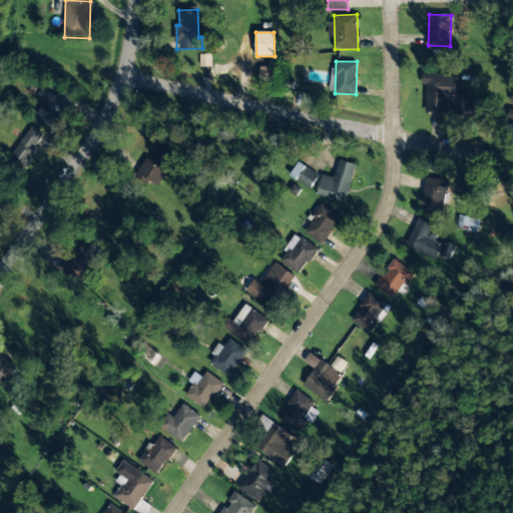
[(262,66),(261,81),(274,82),(274,67),(262,66)]
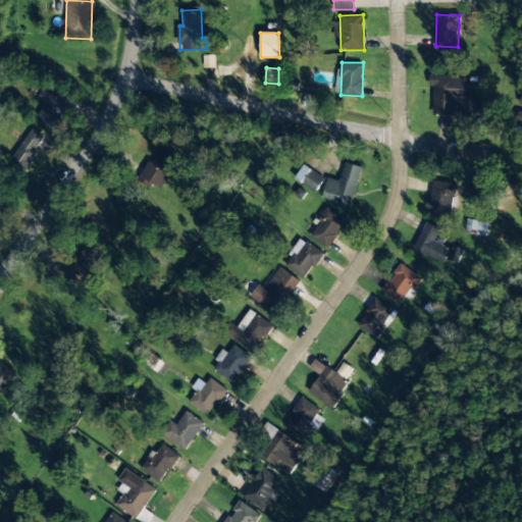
[(464,75),(429,74),(429,86),(433,87),(433,115),(480,116),(481,97),(464,96),(464,75)]
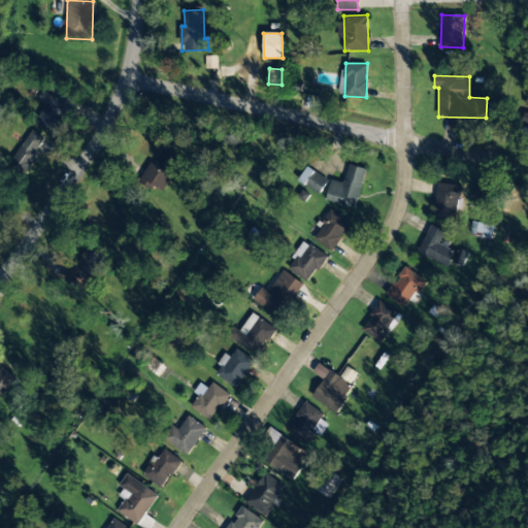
[(36,121),(55,131),(69,104),(42,91),(38,99),(45,103),(36,121)]
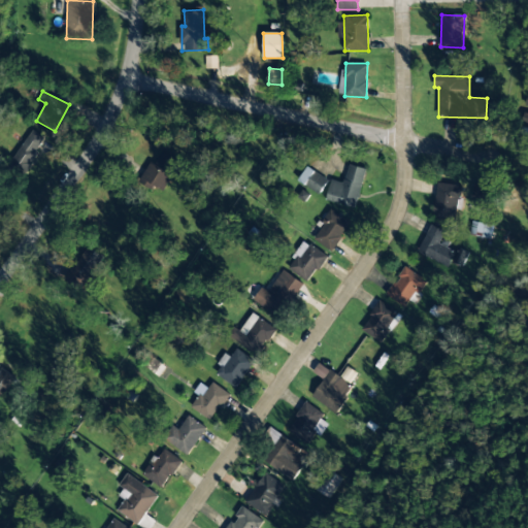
[(44,138),(32,130),(9,163),(25,174),(40,152),(37,150),(44,138)]
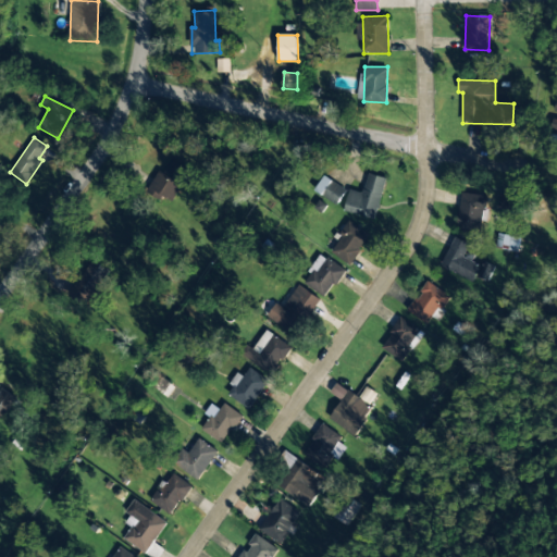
[(151,186),(173,200),(190,172),(169,159),(151,186)]
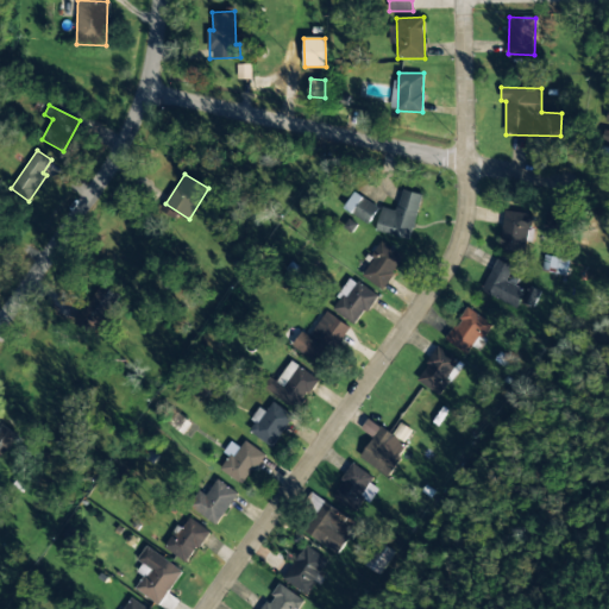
[(383,207),(376,231),(410,239),(422,195),(402,189),(396,211),(383,207)]
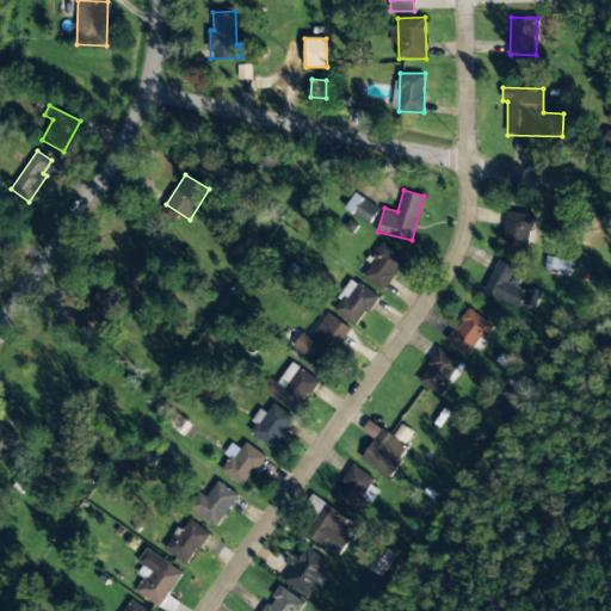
[(380,209),(356,192),(345,208),(369,224),(380,209)]
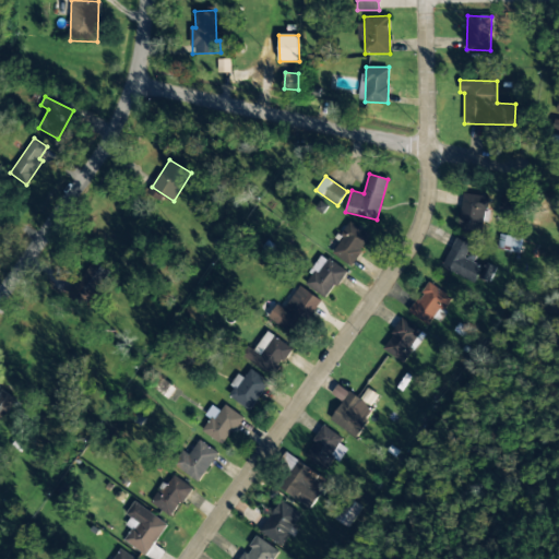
[(458,229),(483,234),(488,197),(464,193),(458,229)]
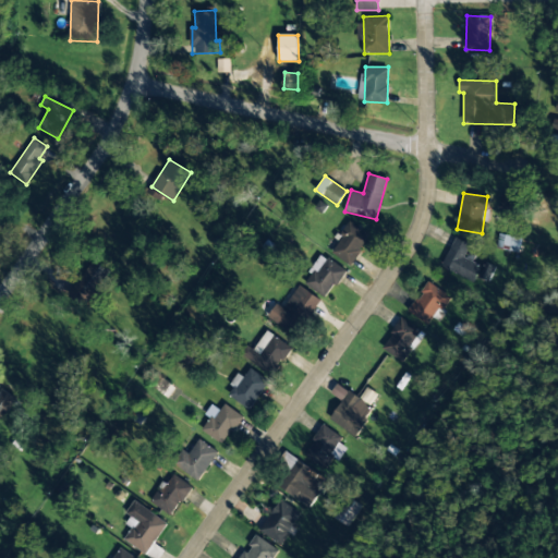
[(518,211),(521,198),(501,193),(498,207),(518,211)]
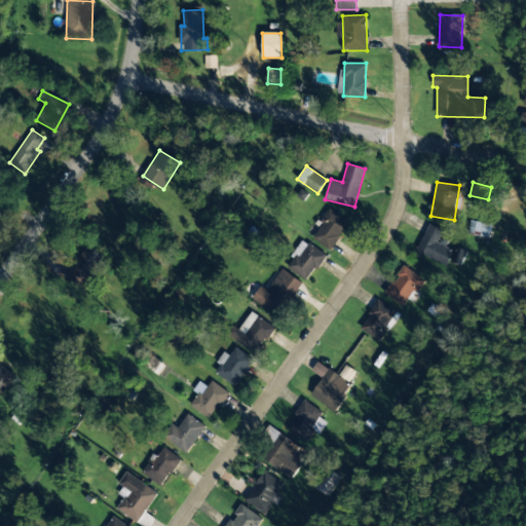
[(311,237),(330,251),(349,222),(331,210),(311,237)]
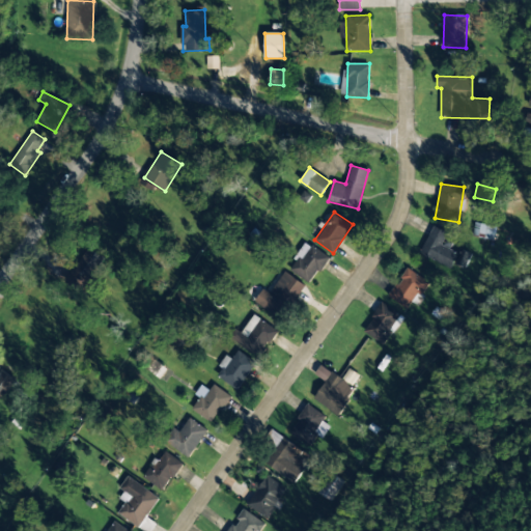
[(496,227),(474,223),(472,235),(493,240),(496,227)]
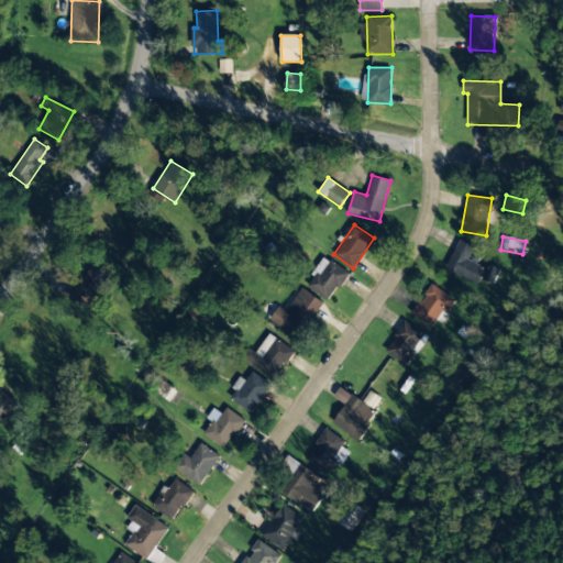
[(481,256),(472,253),(475,246),(460,240),(445,269),(477,285),(485,268),(476,264),(481,256)]
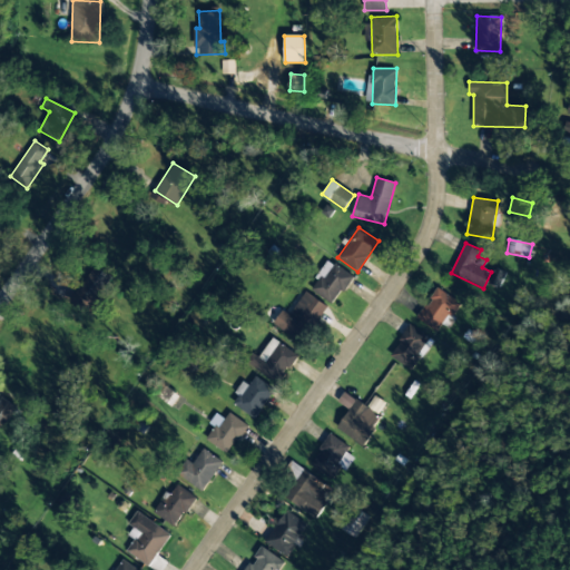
[(333,305),(353,277),(330,261),(310,288),(333,305)]
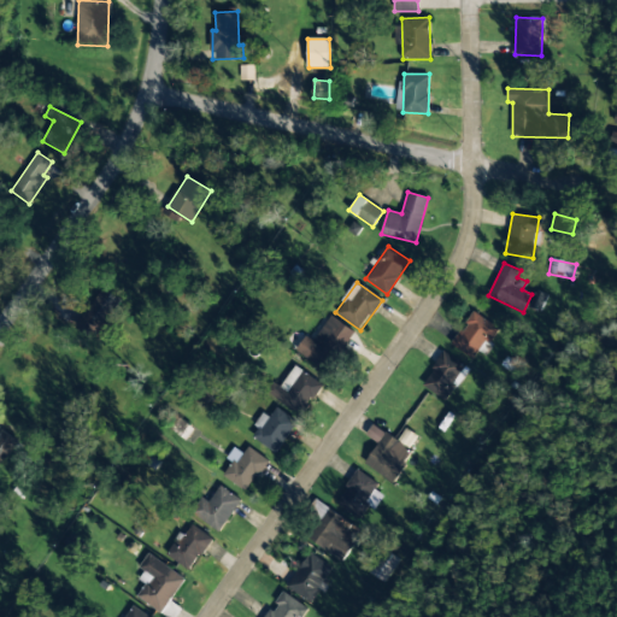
[(119,299),(101,288),(78,325),(97,336),(119,299)]
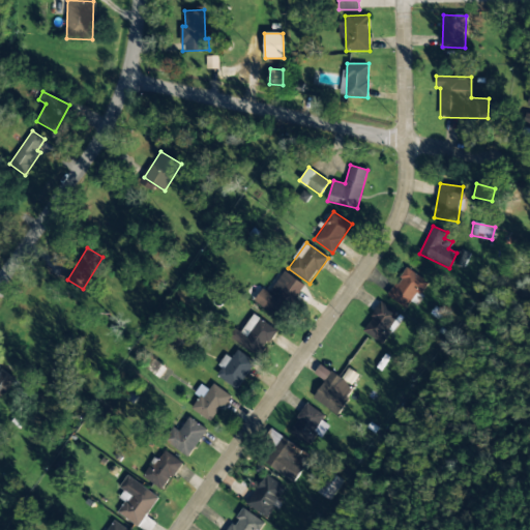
[(464,267),(469,254),(460,249),(455,264),(464,267)]
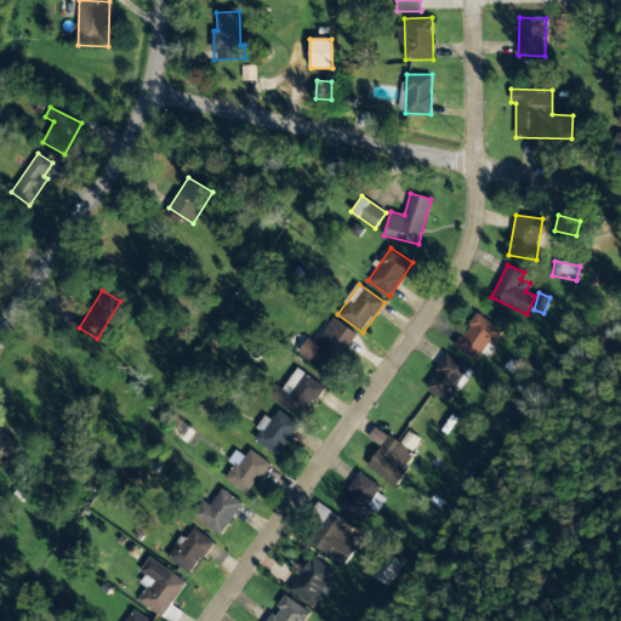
[(455,348),(476,360),(480,352),(486,355),(502,330),(476,314),(455,348)]
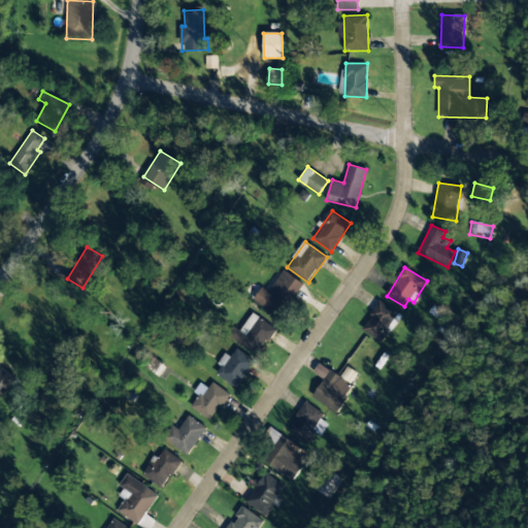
[(253,300),(279,318),(302,284),(283,270),(268,292),(261,288),(253,300)]
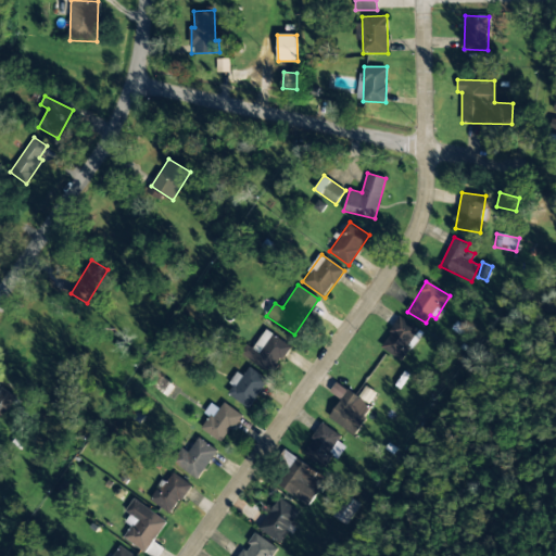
[(402,362),(422,332),(401,317),(380,346),(402,362)]
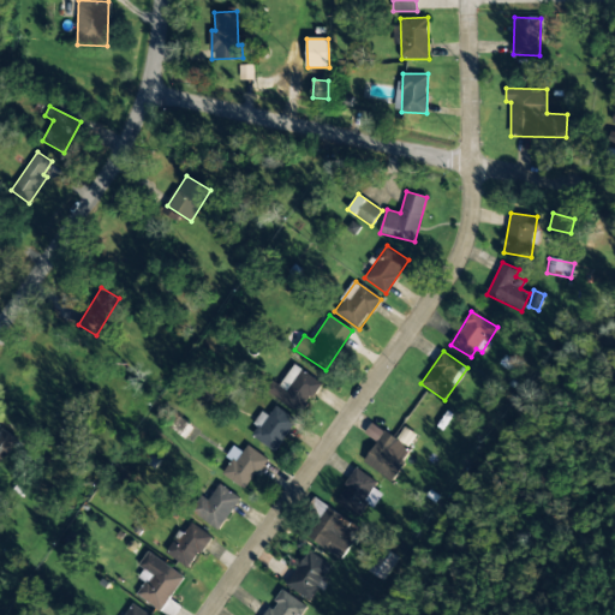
[(272,394),(302,415),(322,383),(292,363),(272,394)]
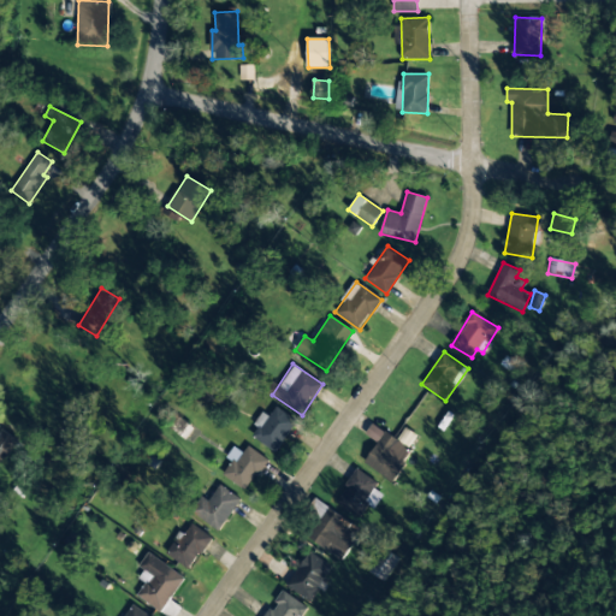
[(274,452),(297,421),(276,407),(268,416),(264,413),(249,434),(274,452)]
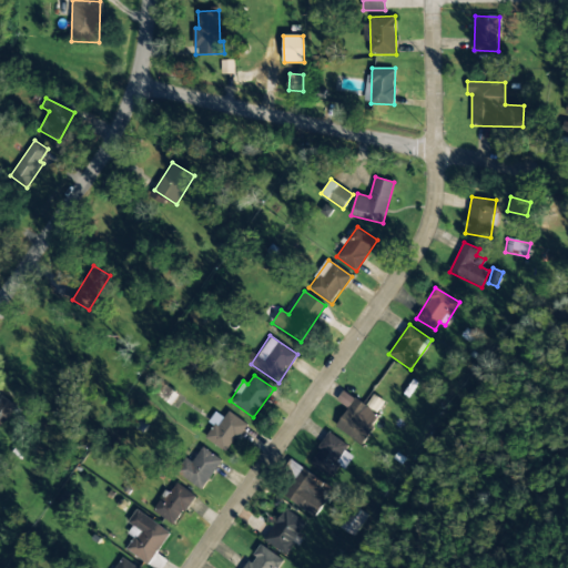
[(363,444),(379,416),(376,414),(384,401),(373,395),(366,405),(343,391),(336,402),(347,408),(335,427),(363,444)]
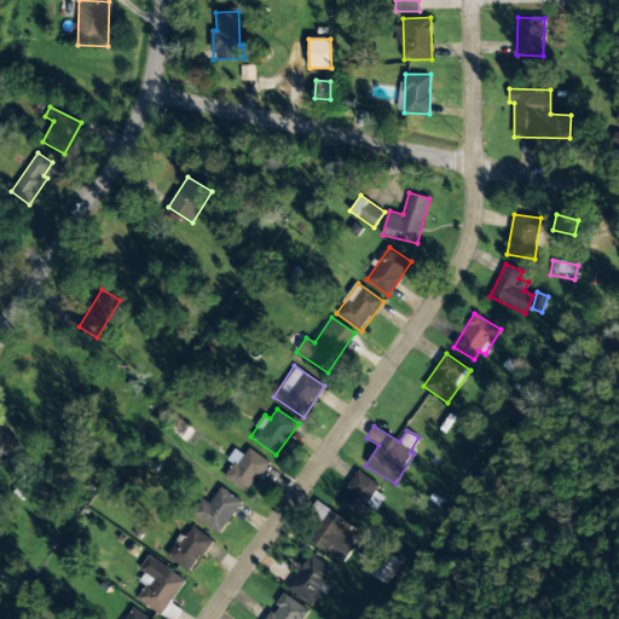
[(18,441),(0,431),(0,462),(4,466),(18,441)]
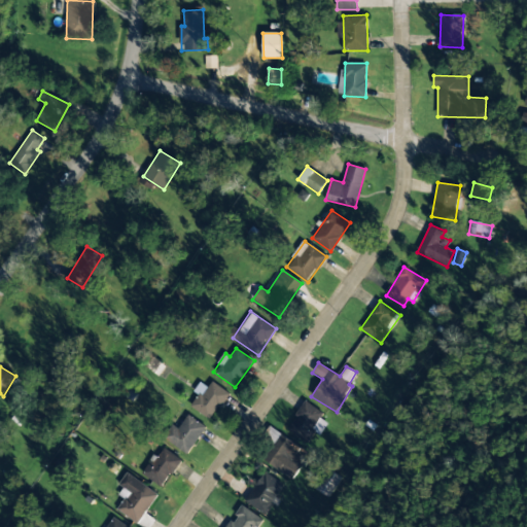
[(190,407),(211,420),(229,393),(212,382),(208,387),(200,382),(194,392),(198,395),(190,407)]
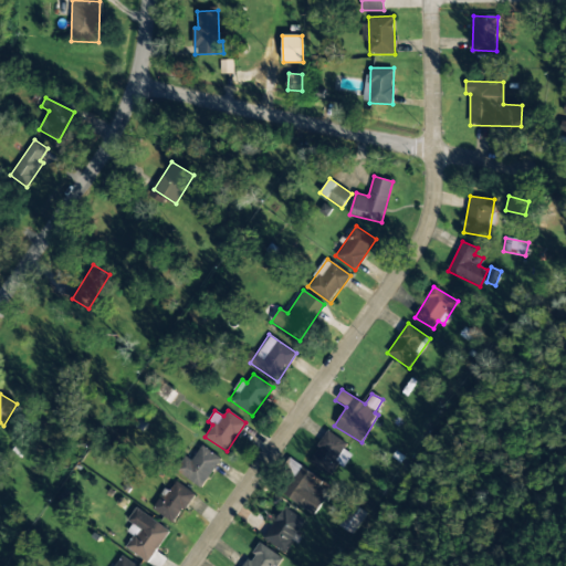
[(328,477),(338,463),(343,467),(350,456),(343,449),(347,444),(329,431),(307,461),(328,477)]
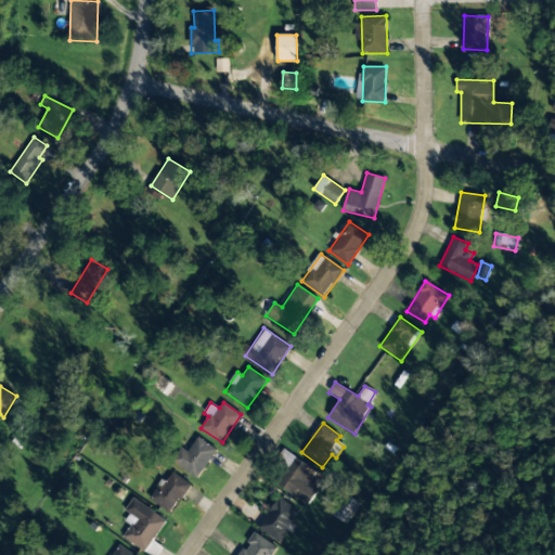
[(181,447),(172,463),(199,478),(217,449),(197,437),(189,452),(181,447)]
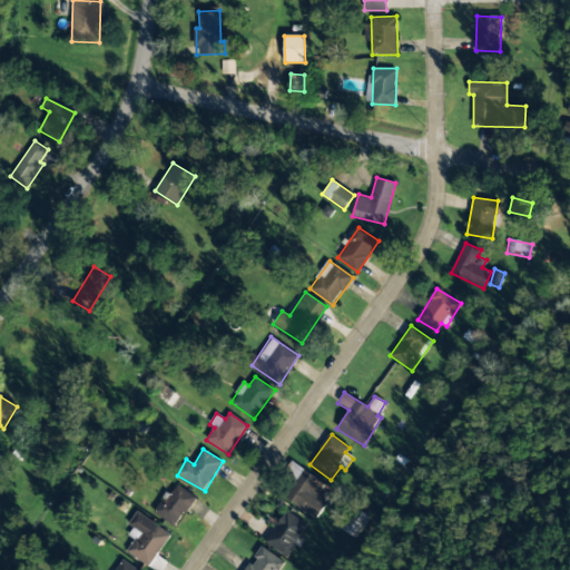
[(304,469),(292,462),(283,475),(295,483),(304,469)]
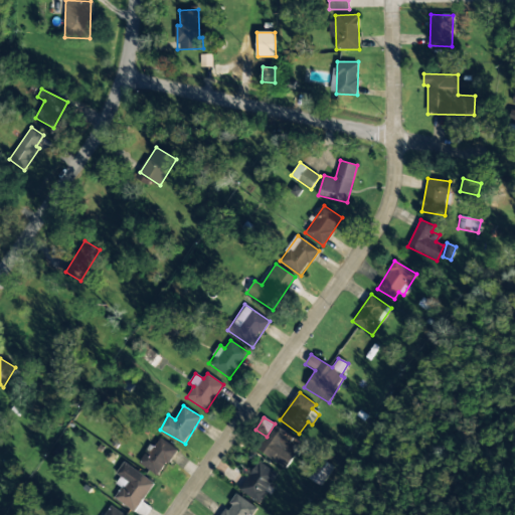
[(286,468),(302,442),(274,424),(258,451),(286,468)]
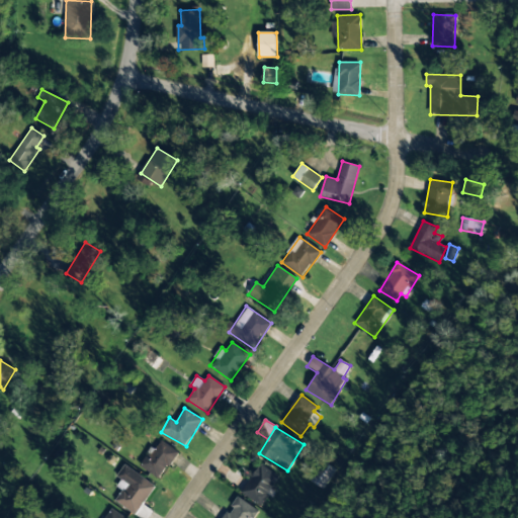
[(152,448),(139,465),(159,480),(178,452),(161,440),(155,450),(152,448)]
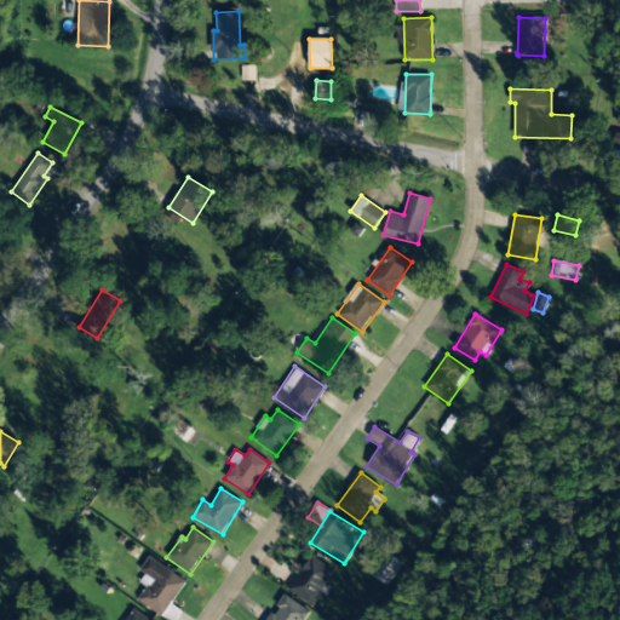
[(401,563),(386,552),(371,575),(384,585),(401,563)]
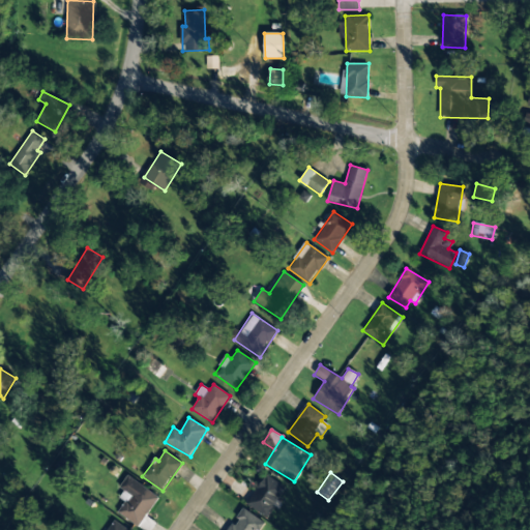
[(286,487),(265,475),(247,505),(267,518),(286,487)]
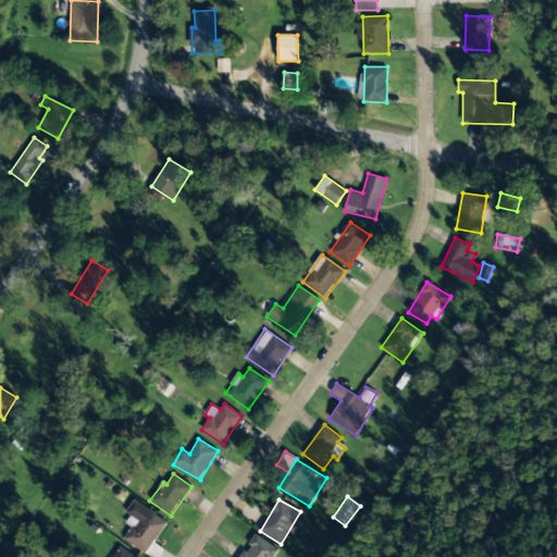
[(124,539),(146,554),(168,523),(136,502),(122,521),(131,528),(124,539)]
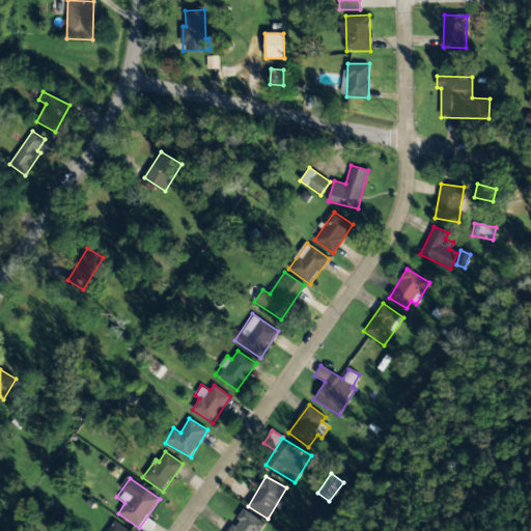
[(108,530),(129,530),(115,521),(108,530)]
